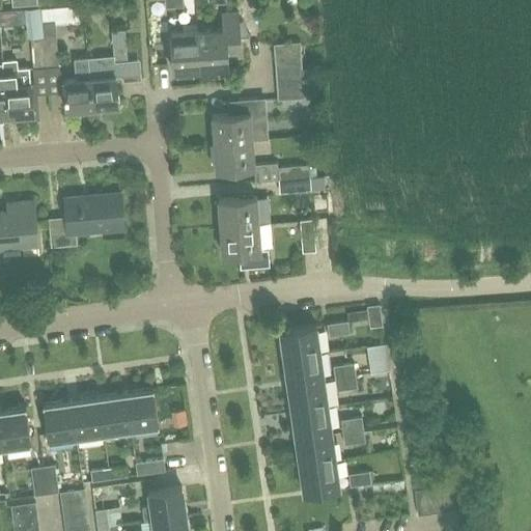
[(223,28),(197,30),(200,68),(227,66),(225,47),(240,46),(236,14),(222,15),(223,28)]
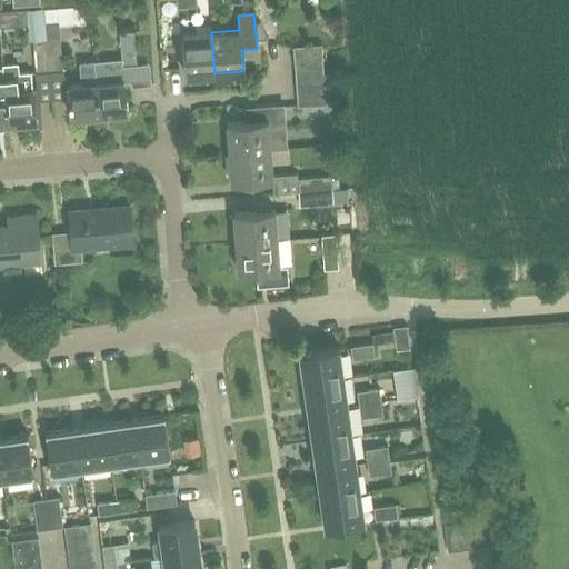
[(57,19),(46,20),(50,72),(63,70),(59,25),(59,19),(57,19)]
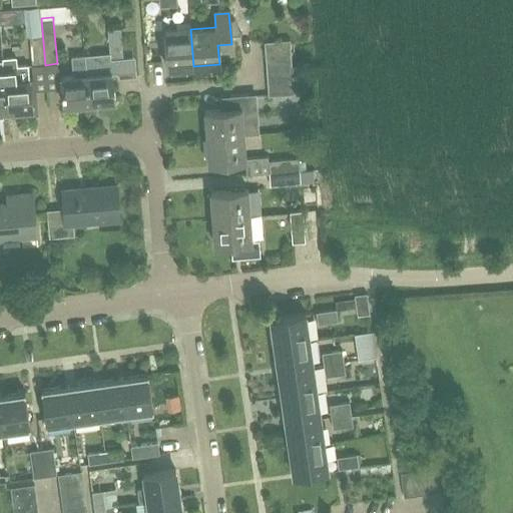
[(41,18),(28,19),(30,35),(32,66),(33,66),(45,65),(41,18)]
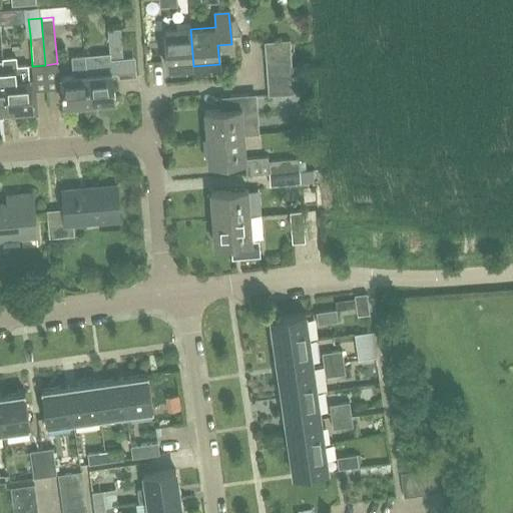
[(113,100),(110,72),(115,72),(117,69),(116,58),(121,58),(118,29),(107,30),(109,53),(84,55),(89,102),(113,100)]
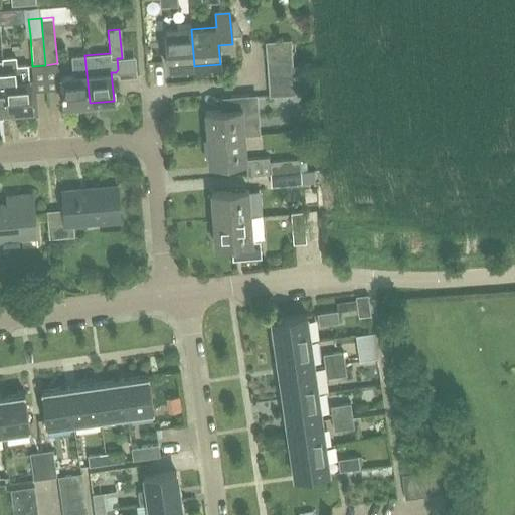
[(167,68),(194,66),(191,29),(164,31),(167,68)]
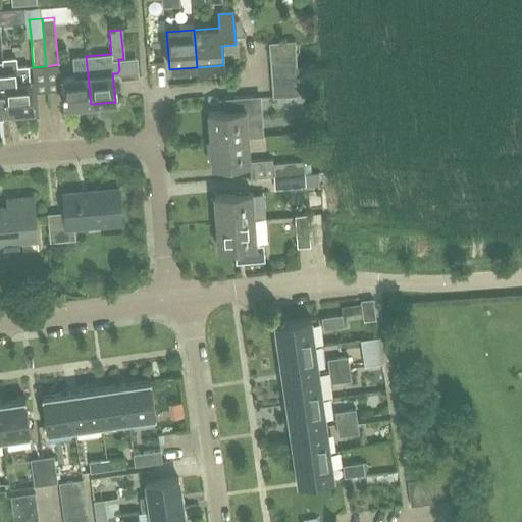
[(294,42),(268,44),(269,56),(295,54),(294,42)]
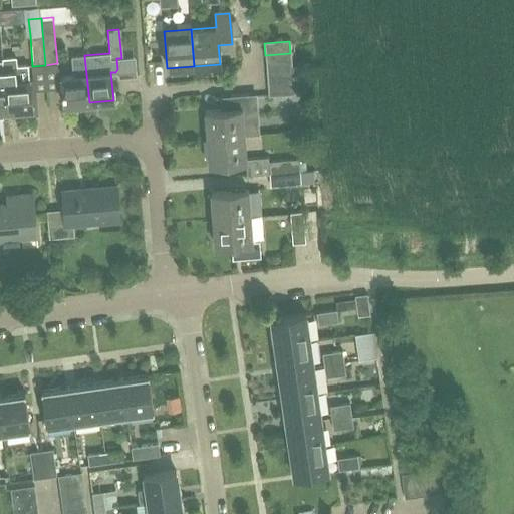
[(265,55),(266,67),(291,65),(290,53),(265,55)]
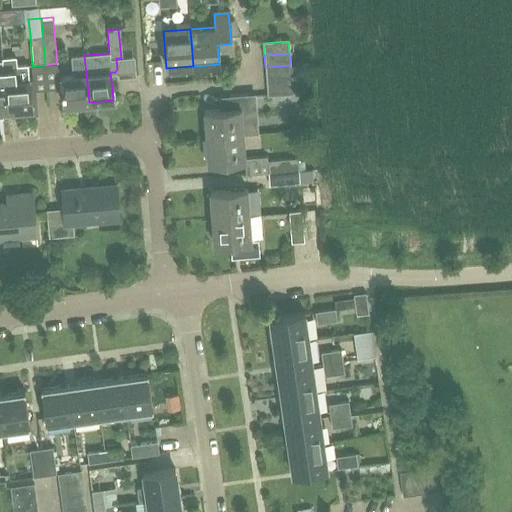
[(62,105),(89,102),(84,55),(71,56),(72,75),(60,76),(62,105)]
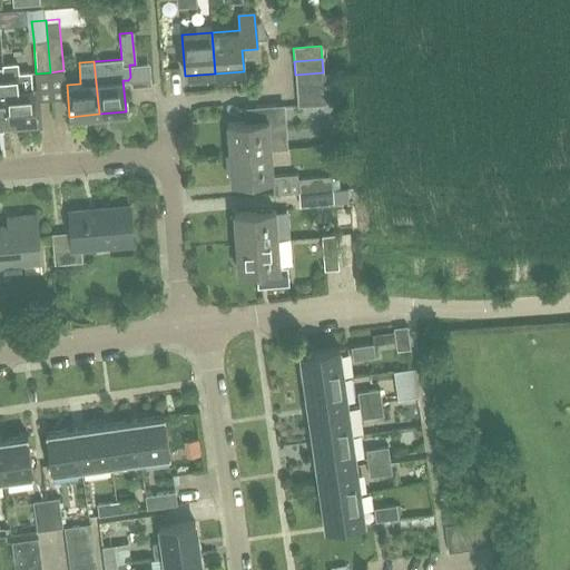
[(2,67),(3,75),(8,123),(19,121),(20,127),(39,126),(37,101),(32,101),(31,88),(33,88),(31,71),(19,72),(19,62),(2,64),(3,67),(2,67)]
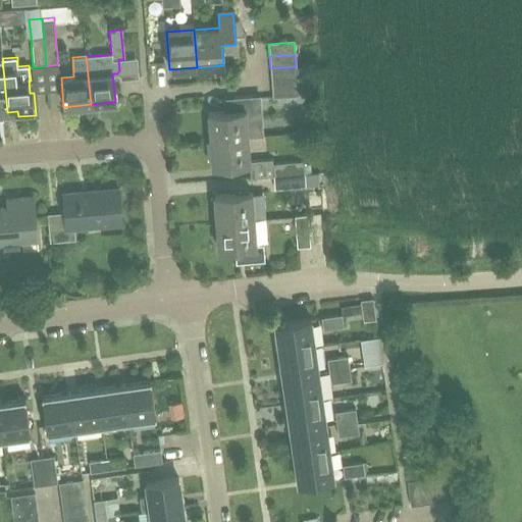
[(296,66),(270,68),(271,81),(297,79),(296,66)]
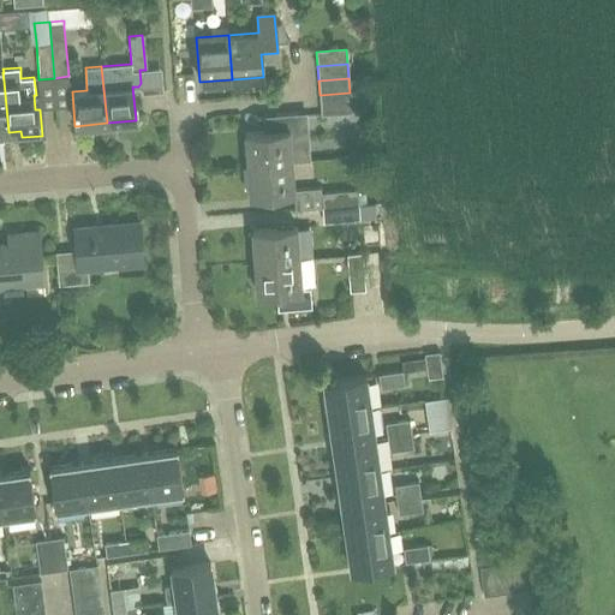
[(350,93),(320,95),(321,115),(352,112),(350,93)]
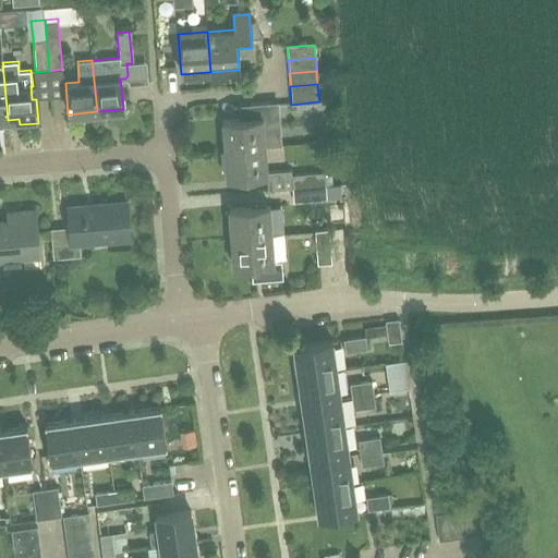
[(222,121),(225,149),(265,146),(263,122),(271,121),(270,104),(249,106),(250,120),(222,121)]
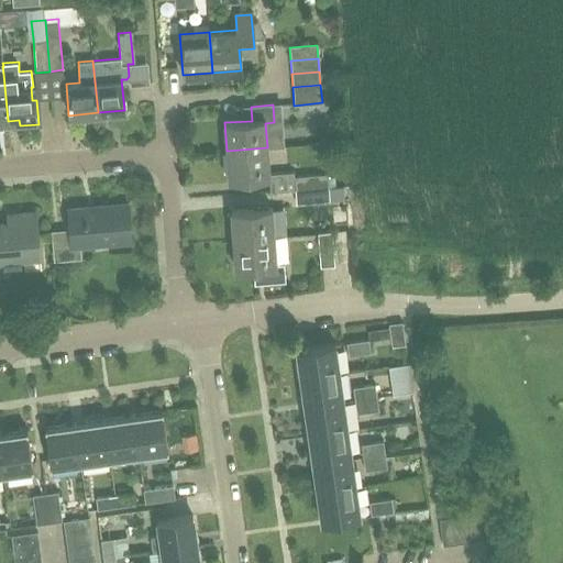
[(269,178),(267,147),(227,151),(229,180),(269,178)]
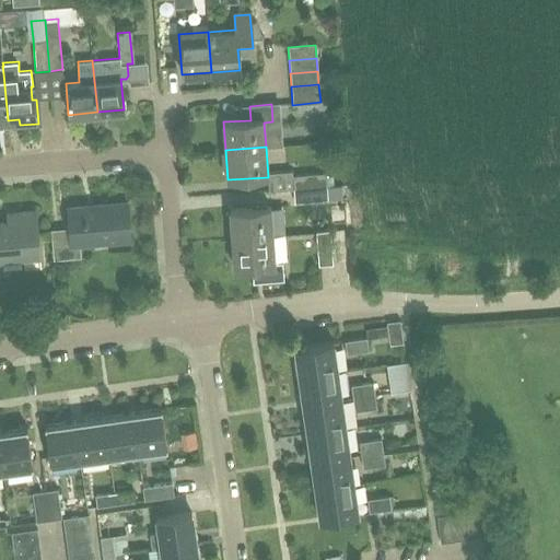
[(292,176),(293,189),(334,186),(333,175),(325,176),(324,174),(293,176),(292,176)]
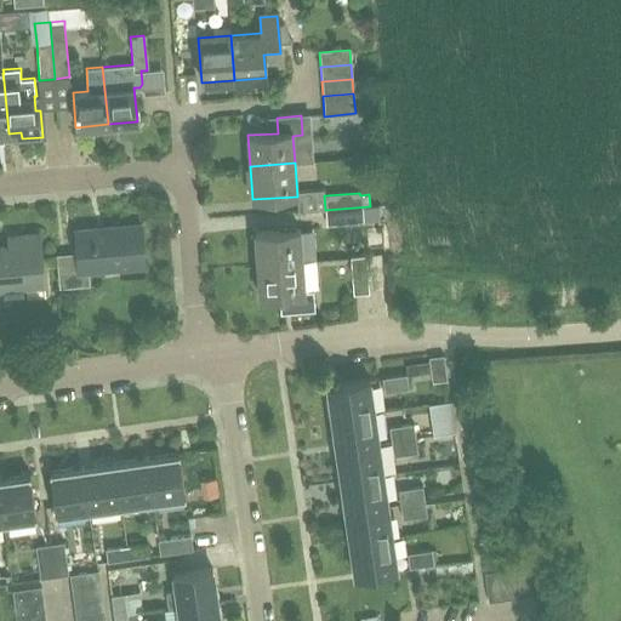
[(380,206),(370,206),(325,210),(326,224),(381,220),(380,206)]
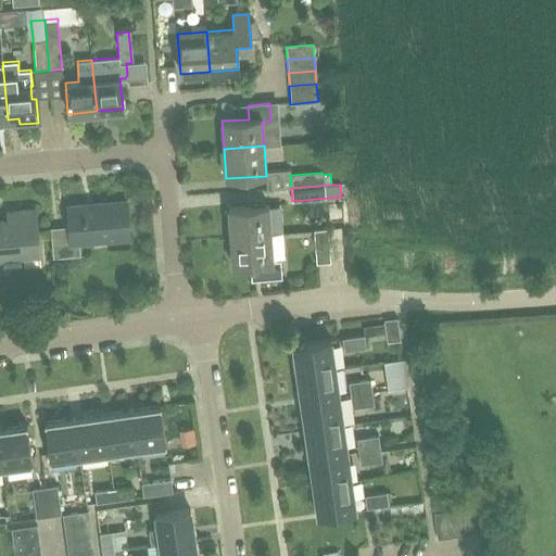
[(129,237),(126,201),(67,205),(70,225),(50,226),(53,256),(80,254),(79,241),(129,237)]
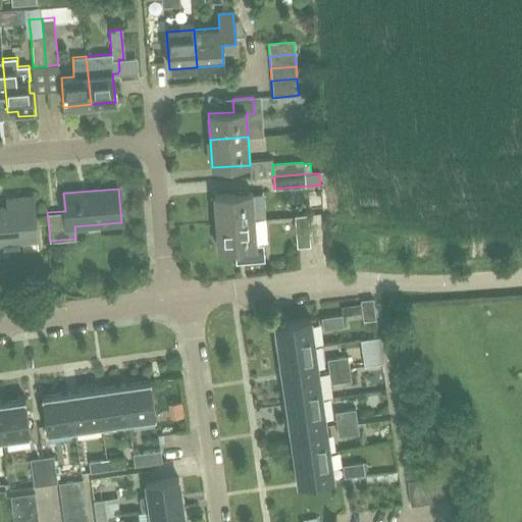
[(214,196),(216,222),(254,219),(252,193),(214,196)]
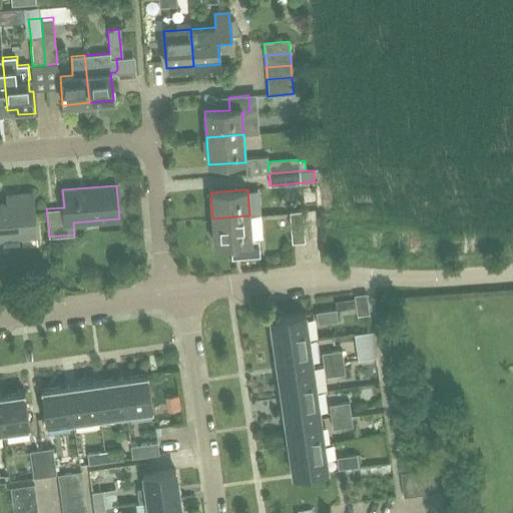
[(0,247),(1,247),(0,236),(36,234),(33,192),(15,193),(16,202),(0,203),(0,247)]
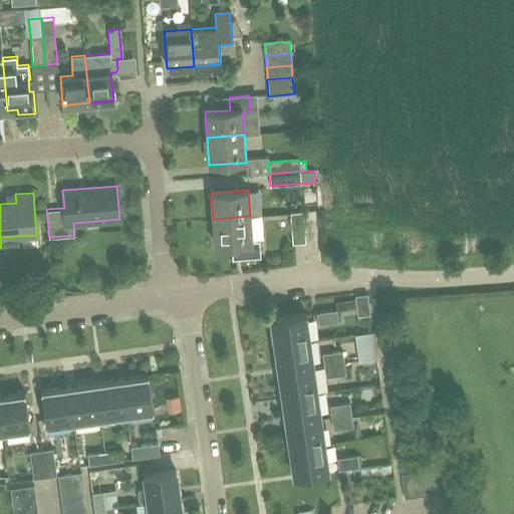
[(304,242),(302,212),(290,213),(292,243),(304,242)]
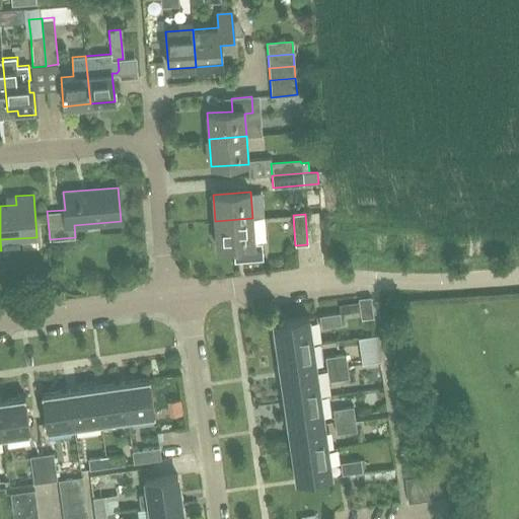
[(235,262),(242,262),(264,260),(262,243),(254,244),(252,218),(215,221),(217,248),(234,246),(235,262)]
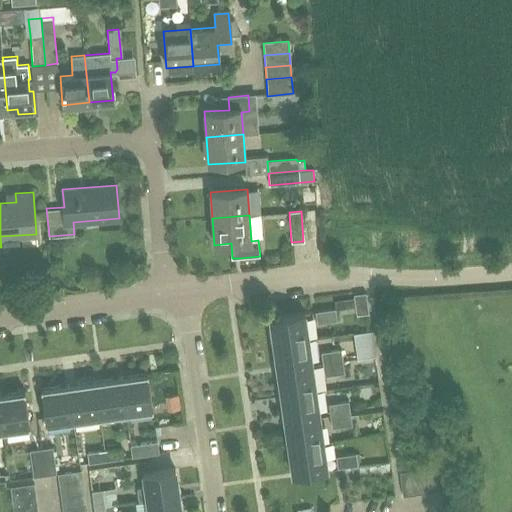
[(357,314),(369,313),(366,292),(354,294),(354,297),(335,300),(336,308),(336,309),(356,307),(357,314)]
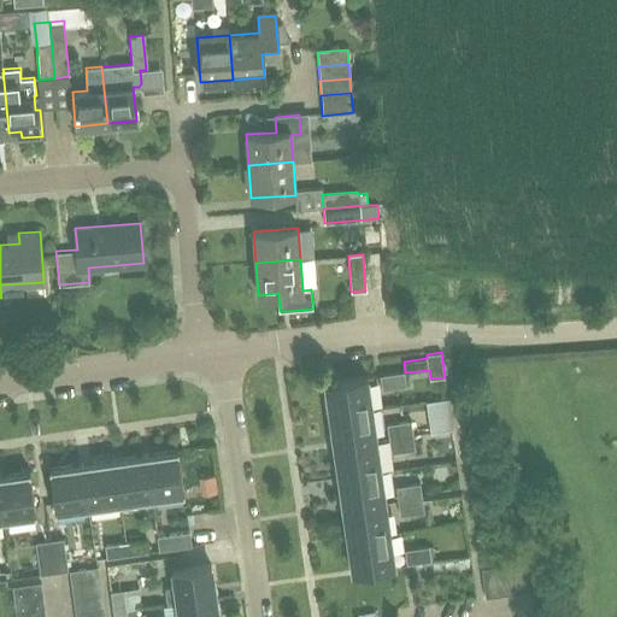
[(407,386),(405,372),(405,371),(380,375),(382,389),(407,386)]
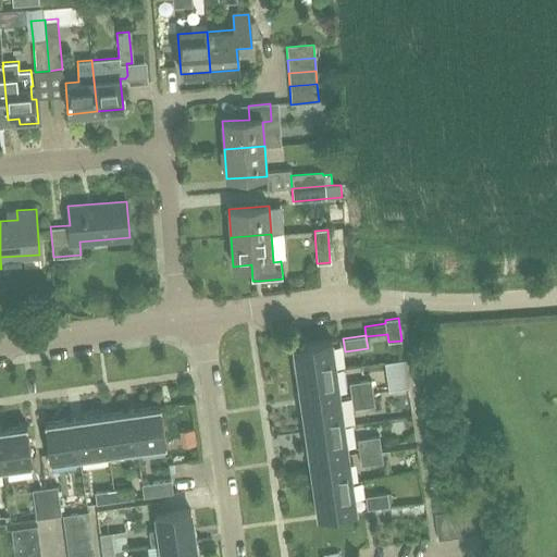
[(296,374),(335,369),(331,339),(293,345),(296,374)]
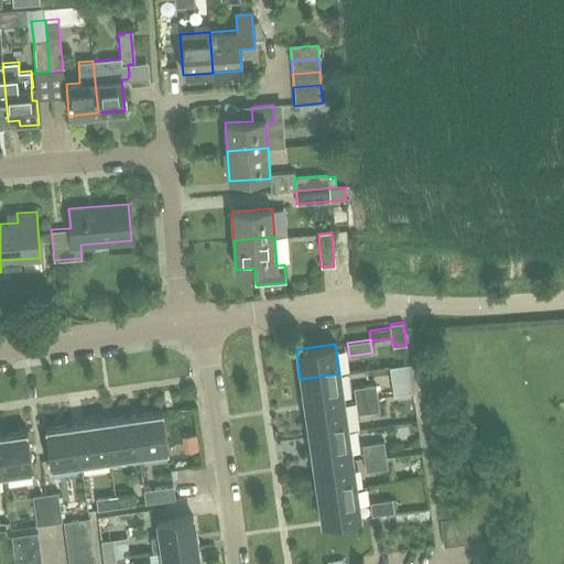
[(304,408),(344,402),(339,373),(300,379),(304,408)]
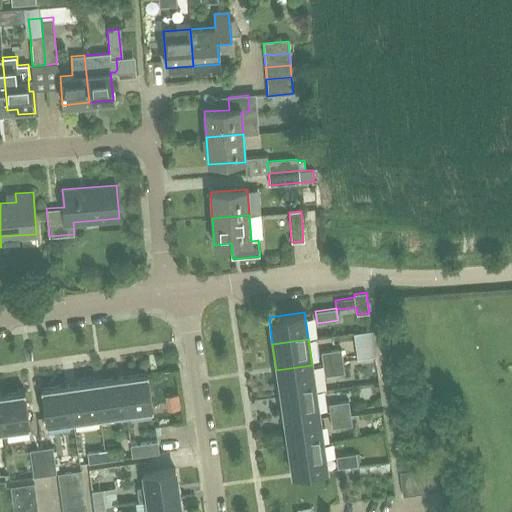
[(350,360),(348,349),(342,350),(341,349),(321,351),(323,364),(343,361),(350,360)]
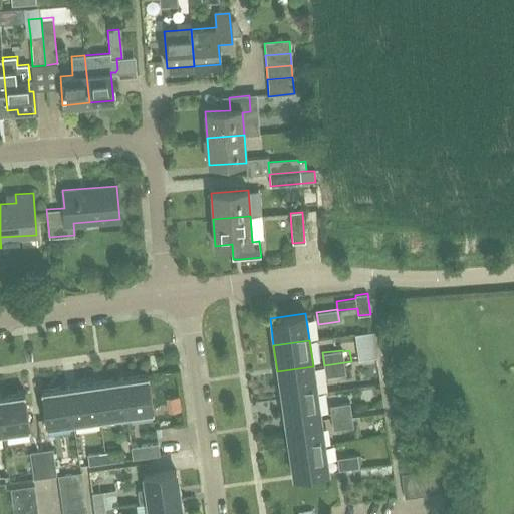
[(346,374),(344,362),(324,365),(326,377),(346,374)]
